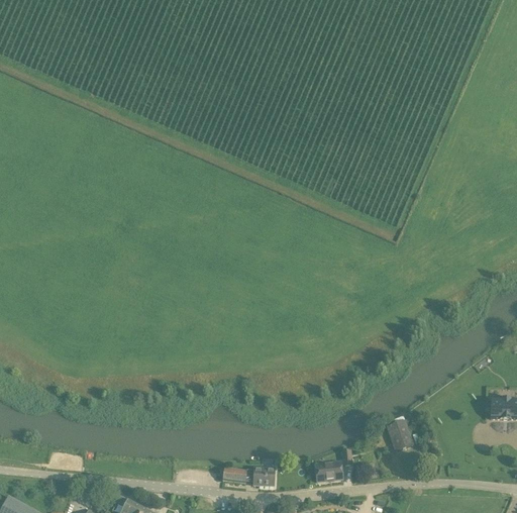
[(516,397),(491,397),(491,417),(516,417),(516,397)]
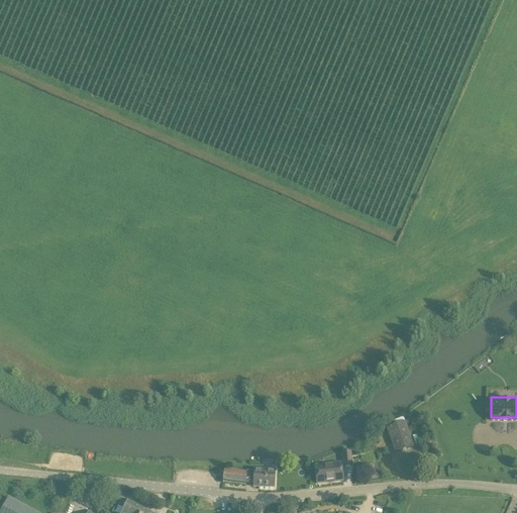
[(405,420),(404,418),(386,425),(395,449),(413,442),(407,425),(410,423),(408,419),(405,420)]
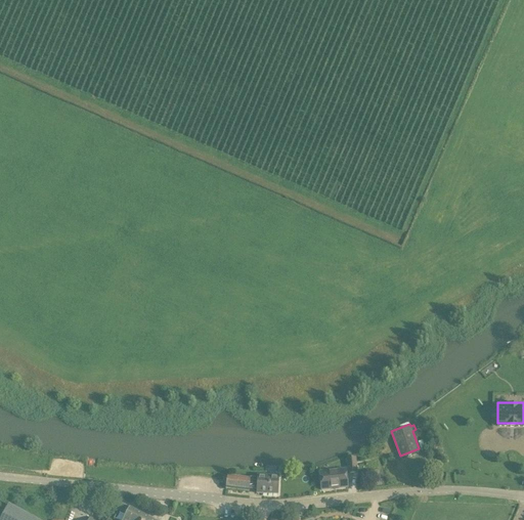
[(348,470),(356,470),(355,456),(347,457),(348,470)]
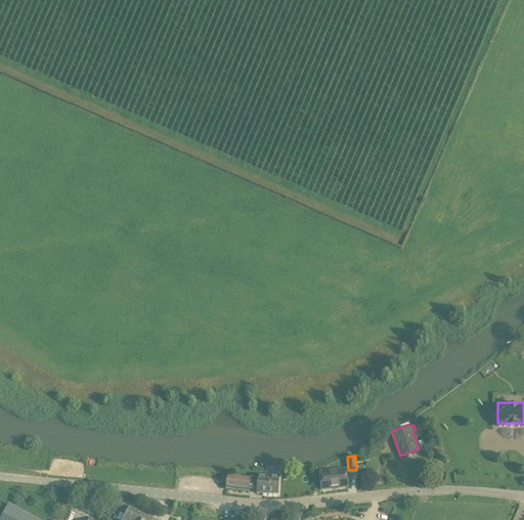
[(321,486),(347,484),(345,467),(319,469),(321,486)]
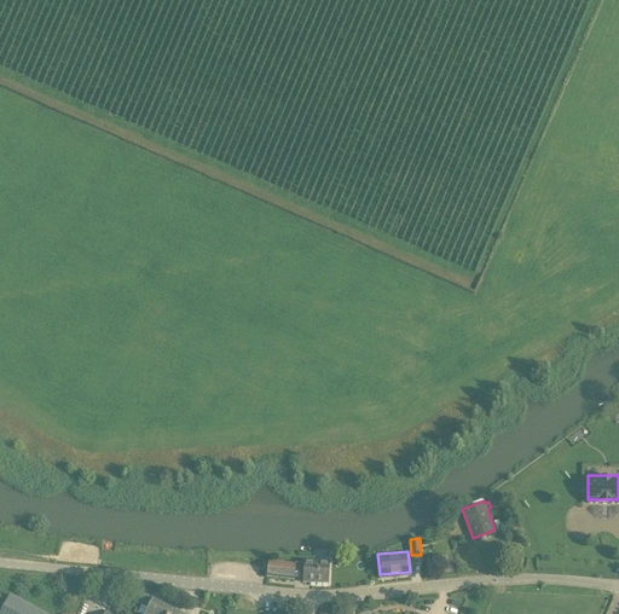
[(266,573),(267,573),(293,577),(294,571),(304,572),(304,579),(328,580),(328,560),(304,557),(304,561),(295,561),(268,559),(266,573)]
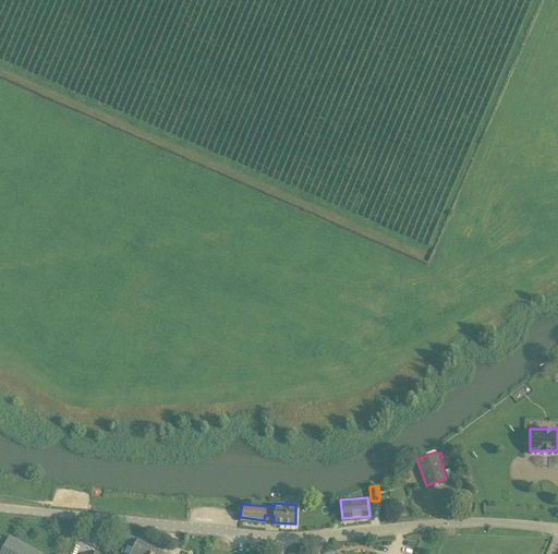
[(44,553),(45,553),(9,534),(0,551),(0,553),(44,553)]
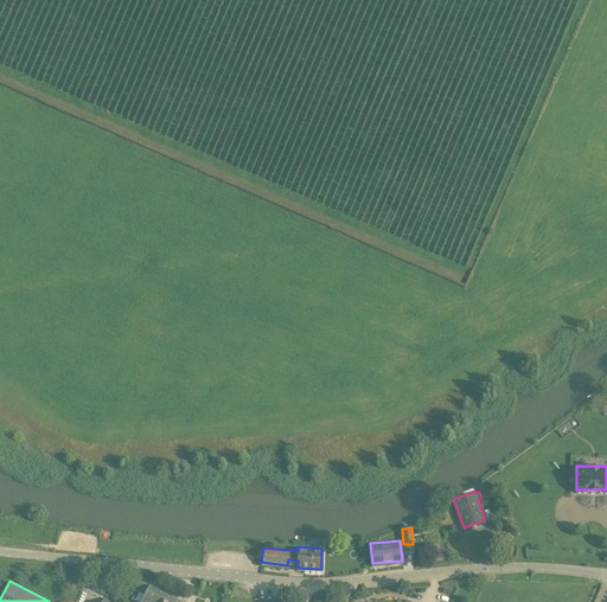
[(183,601),(149,584),(148,587),(145,594),(140,601),(183,601)]
